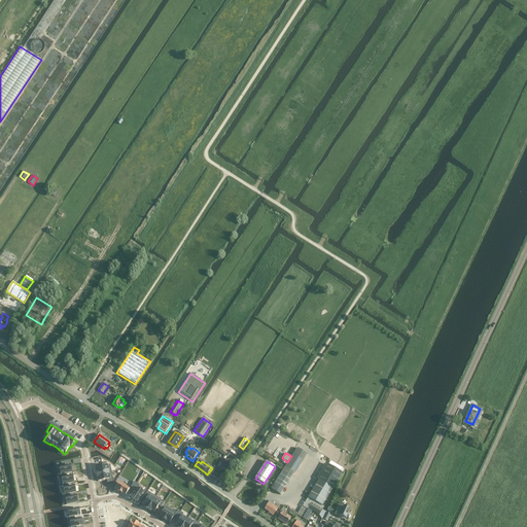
[(64,462),(56,464),(57,468),(60,468),(61,475),(66,473),(72,472),(70,465),(65,466),(64,462)]
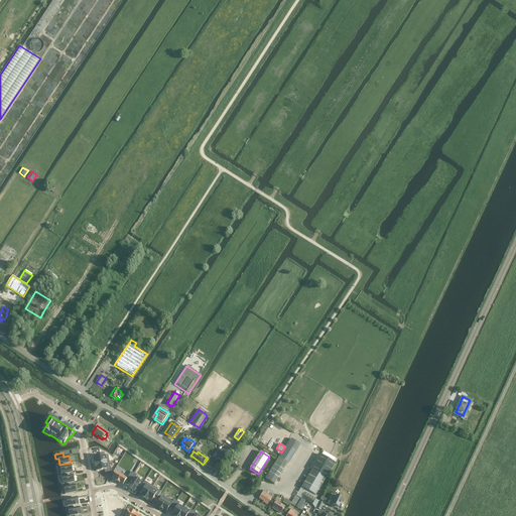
[(102,457),(94,459),(94,462),(95,465),(109,462),(108,456),(105,457),(104,453),(101,454),(102,457)]
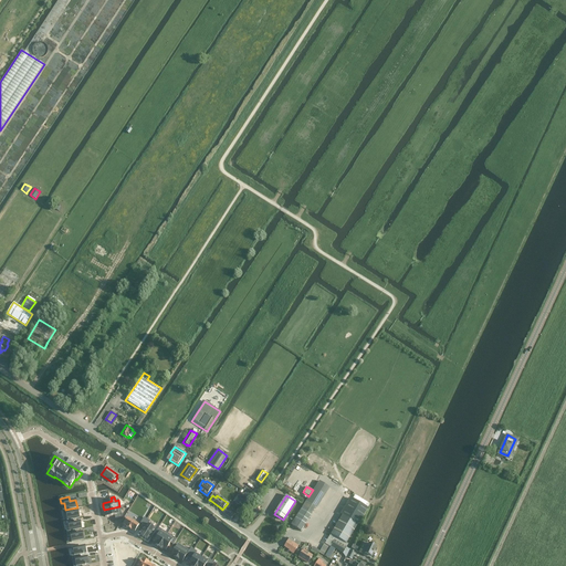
[(343,515),(331,535),(346,544),(357,525),(357,524),(367,509),(353,499),(343,515)]
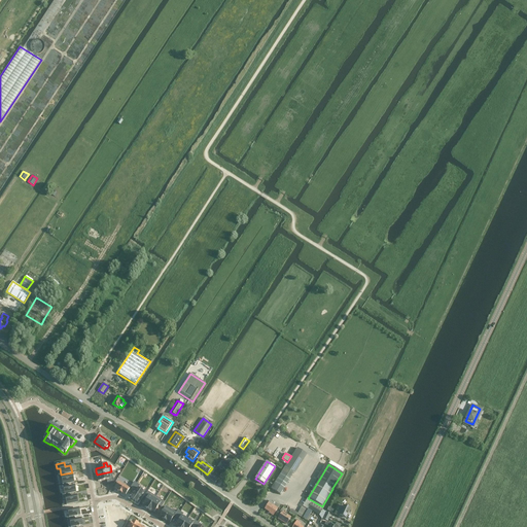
[(111,471),(97,475),(97,479),(98,479),(98,482),(107,480),(107,483),(113,482),(111,471)]
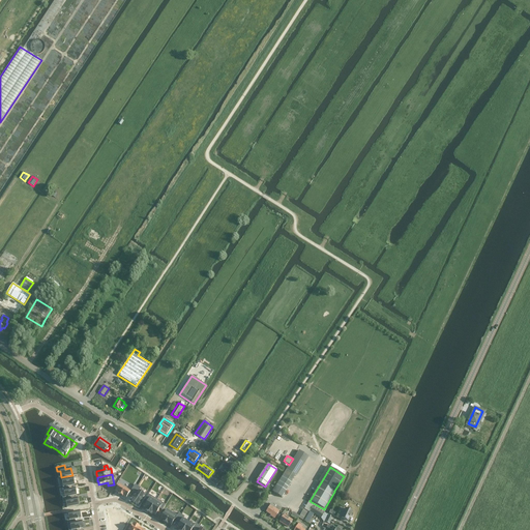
[(284,475),(273,492),(282,497),(292,480),(284,475)]
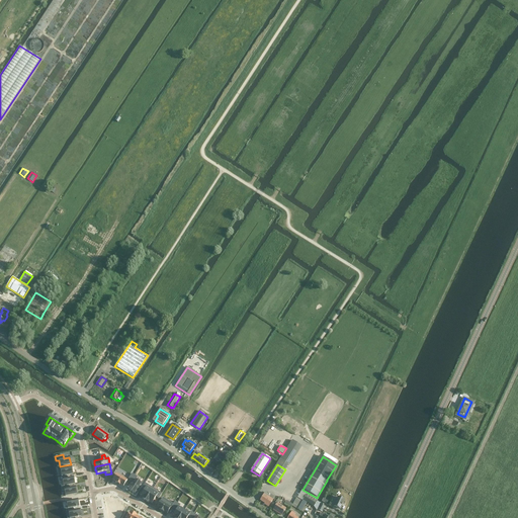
[(65,465),(60,466),(62,476),(67,475),(73,473),(71,467),(65,468),(65,465)]
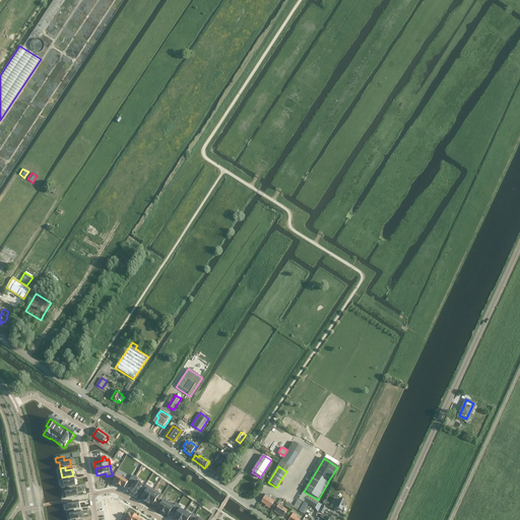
[(212,476),(215,472),(207,467),(205,471),(212,476)]
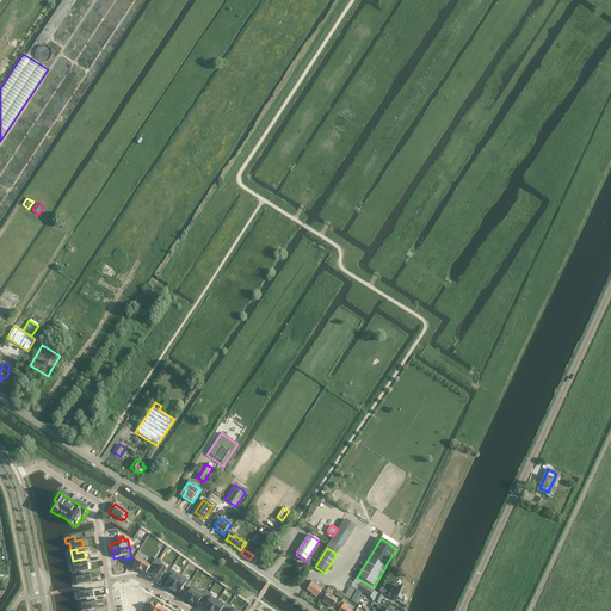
[(79,565),(79,560),(73,561),(75,573),(87,571),(86,563),(79,565)]
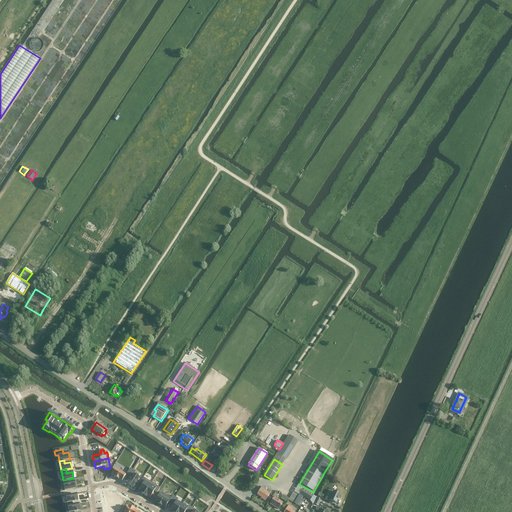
[(115,469),(112,475),(115,477),(119,479),(122,481),(126,475),(115,469)]
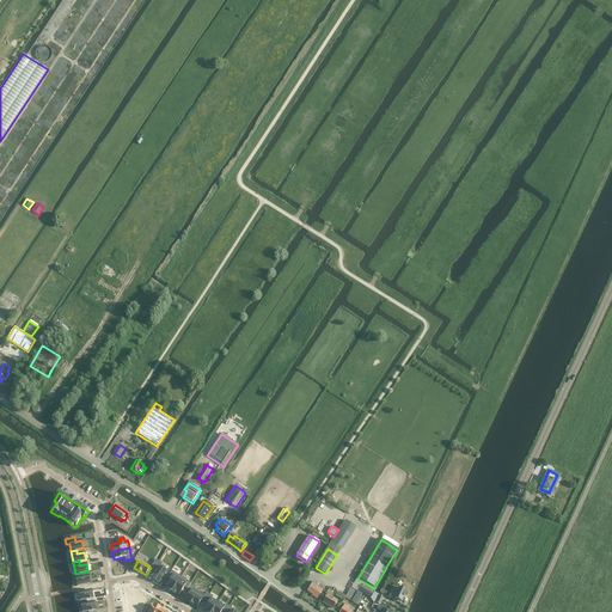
[(158,570),(152,580),(159,583),(167,571),(160,567),(161,563),(159,562),(155,568),(158,570)]
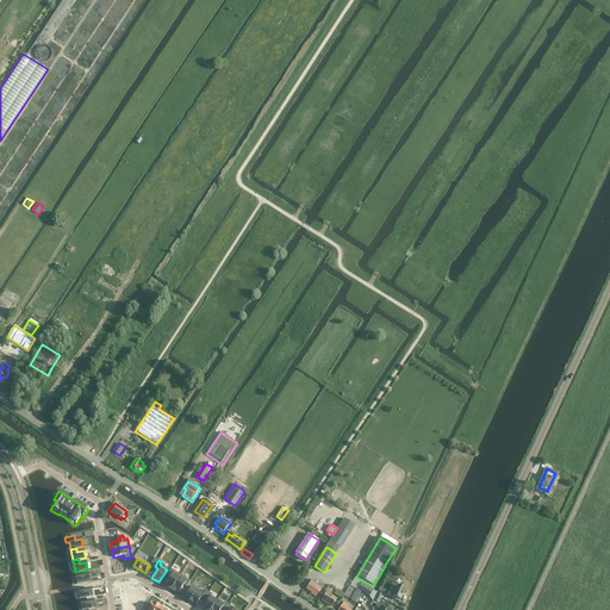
[(170,577),(165,585),(168,587),(172,590),(181,576),(170,570),(167,576),(170,577)]
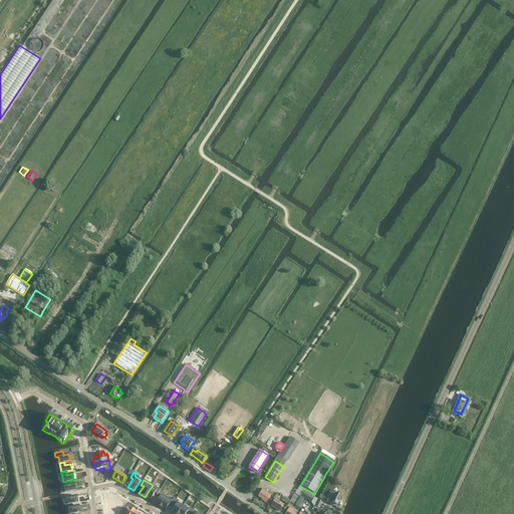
[(68,481),(63,482),(63,486),(65,492),(75,490),(74,484),(68,485),(68,481)]
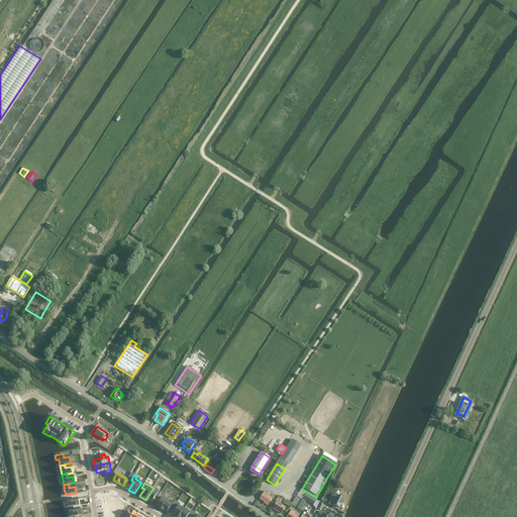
[(153,488),(145,500),(148,502),(151,503),(156,496),(159,498),(162,493),(153,488)]
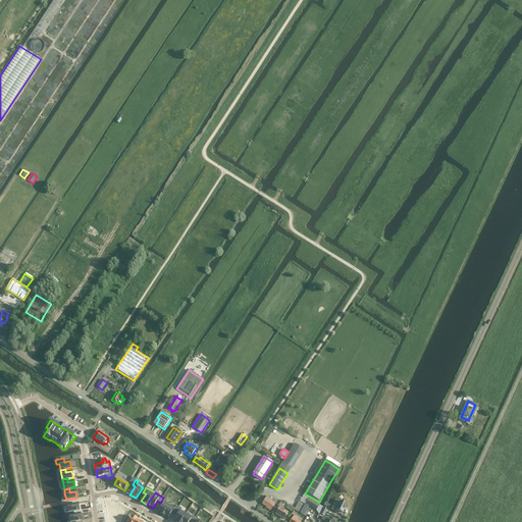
[(271,501),(266,498),(262,505),(268,508),(268,509),(270,511),(277,501),(273,498),(271,501)]
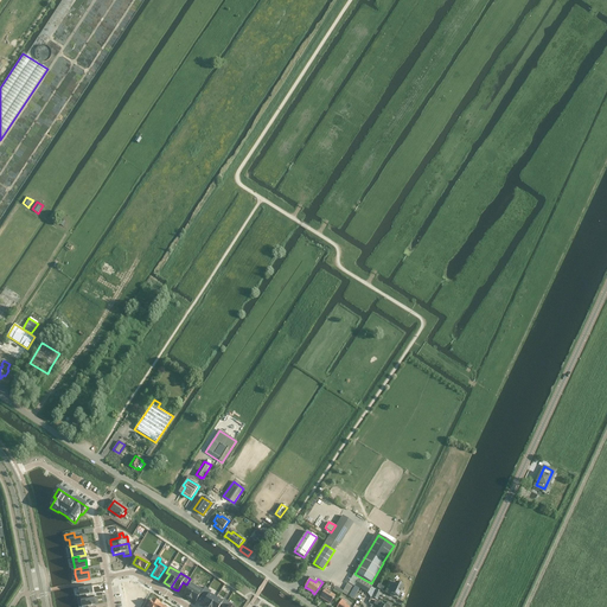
[(368,594),(371,587),(358,580),(355,586),(368,594)]
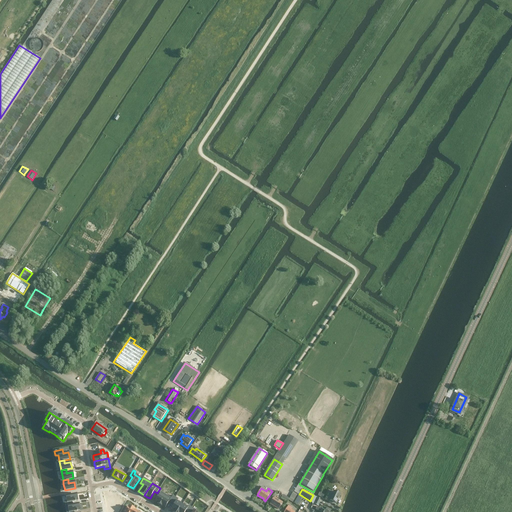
[(113,490),(109,497),(122,505),(126,498),(113,490)]
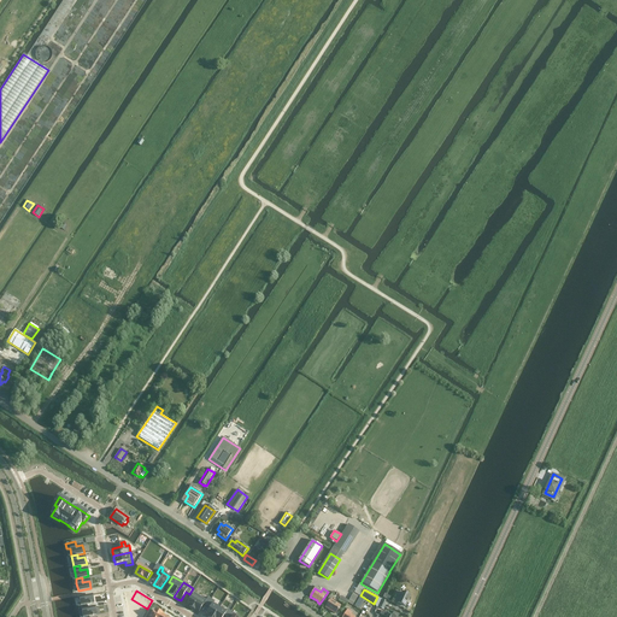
[(410,595),(403,592),(398,603),(405,606),(410,595)]
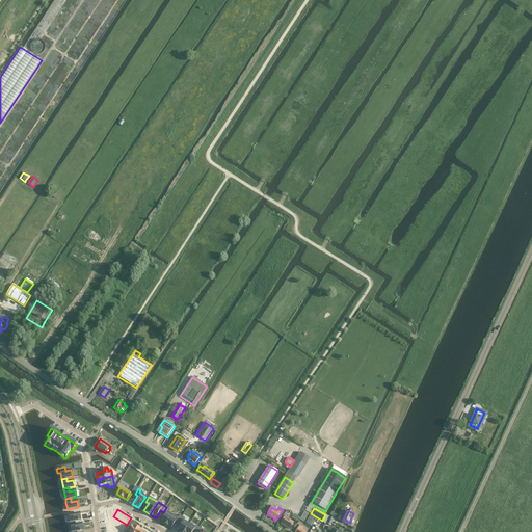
[(167,511),(161,522),(164,524),(168,526),(171,528),(176,521),(178,519),(167,511)]
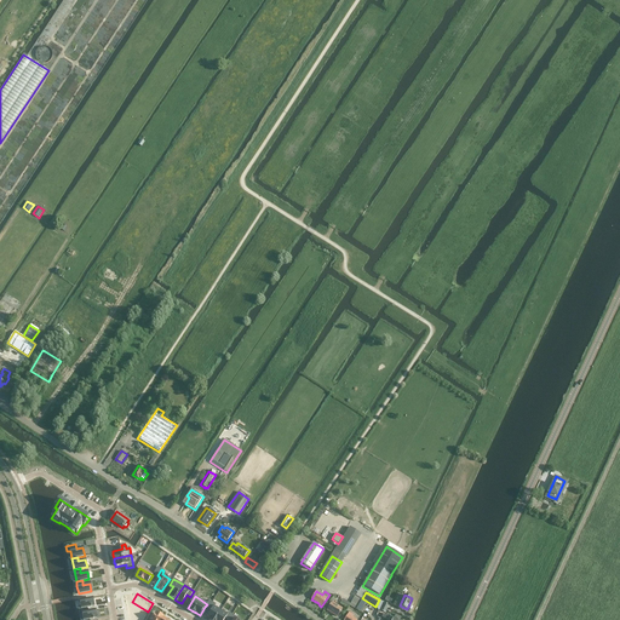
[(356,609),(356,608),(362,600),(355,596),(350,606),(356,609)]
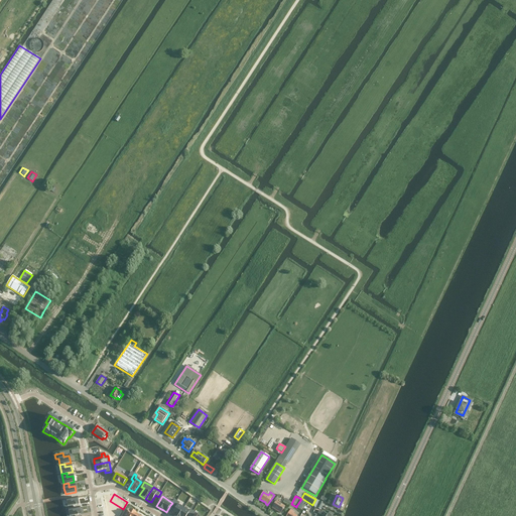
[(68,506),(65,506),(66,511),(69,510),(74,509),(73,506),(79,504),(77,498),(67,500),(68,506)]
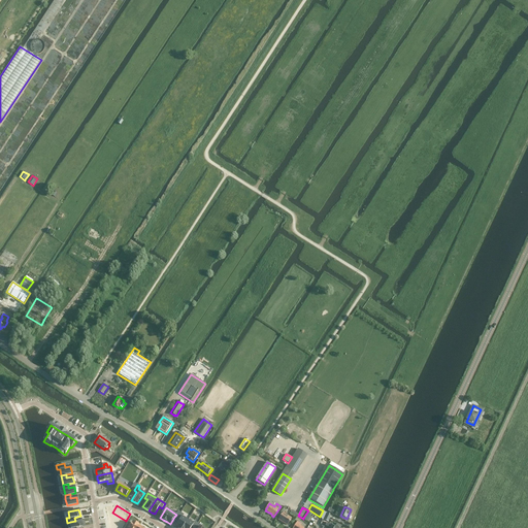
[(180,520),(175,527),(176,527),(183,527),(188,520),(183,517),(184,515),(180,513),(177,519),(180,520)]
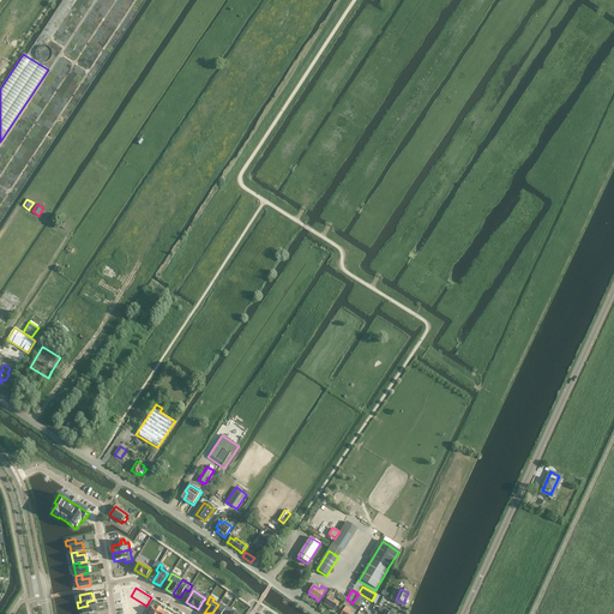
[(324,605),(333,611),(338,603),(329,596),(324,605)]
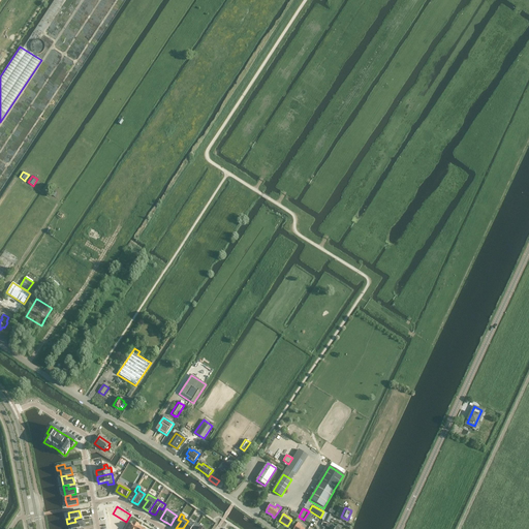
[(114,528),(121,528),(125,523),(120,520),(114,528)]
